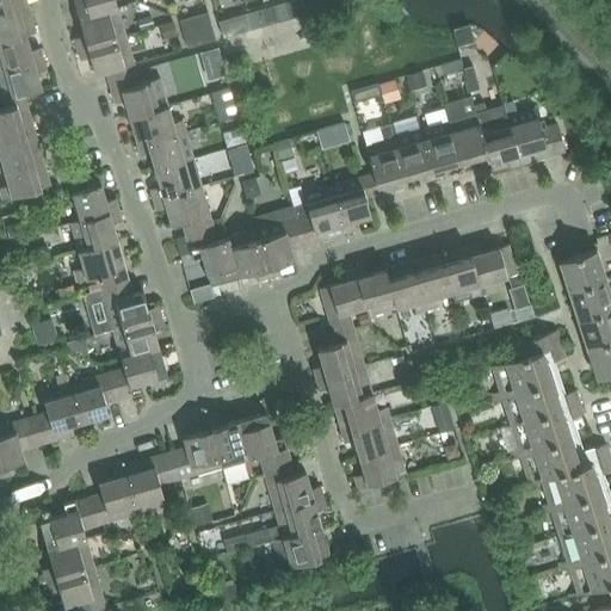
[(0,0),(0,11),(28,4),(26,0),(0,0)]
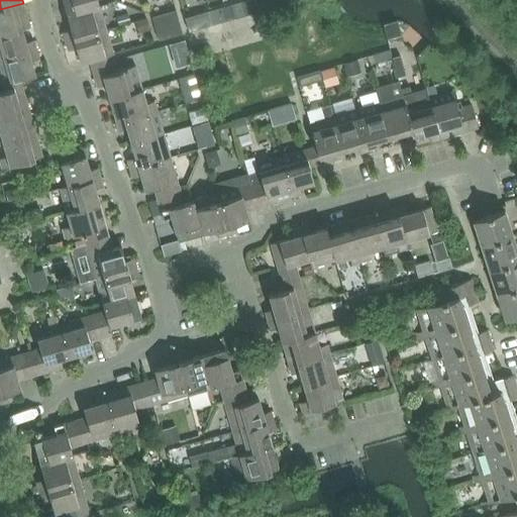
[(62,0),(67,16),(76,13),(100,6),(97,0),(62,0)]
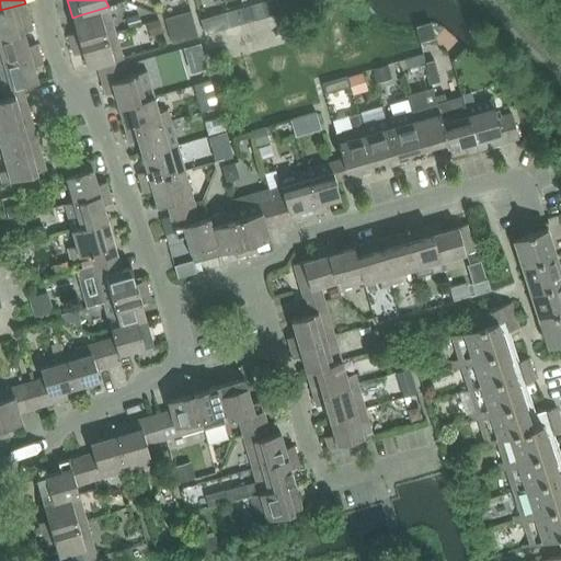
[(277,0),(270,0),(252,6),(253,10),(256,19),(266,15),(281,12),(277,0)]
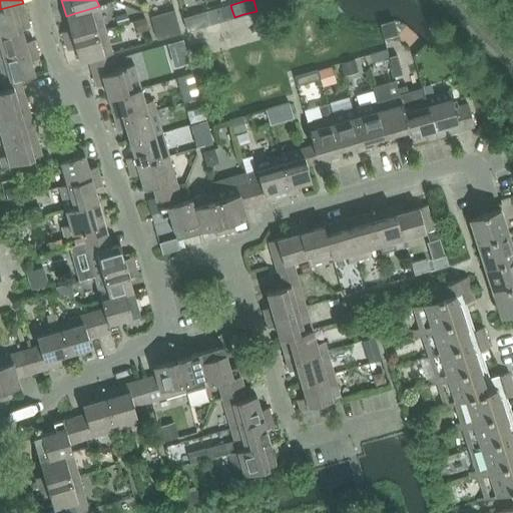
[(0,34),(21,28),(22,29),(30,26),(23,3),(0,9),(0,34)]
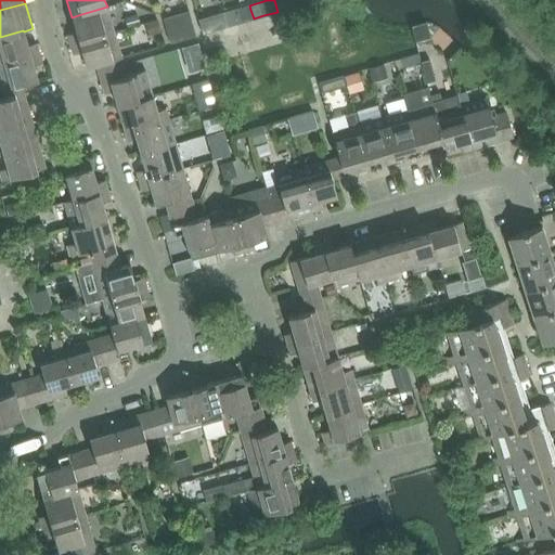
[(249,5),(236,9),(240,23),(254,18),(250,10),(249,5)]
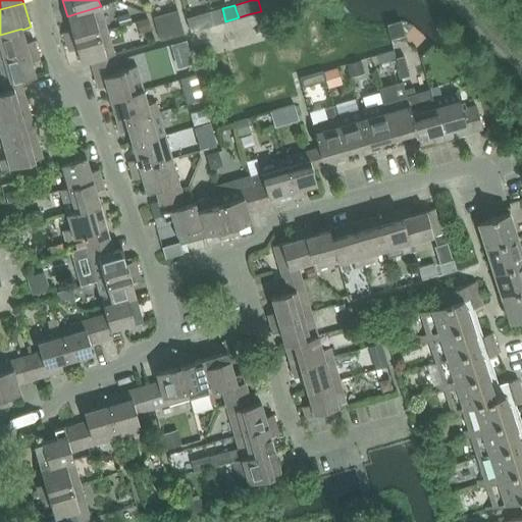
[(63,33),(66,42),(107,30),(101,6),(76,13),(67,16),(71,30),(63,33)]
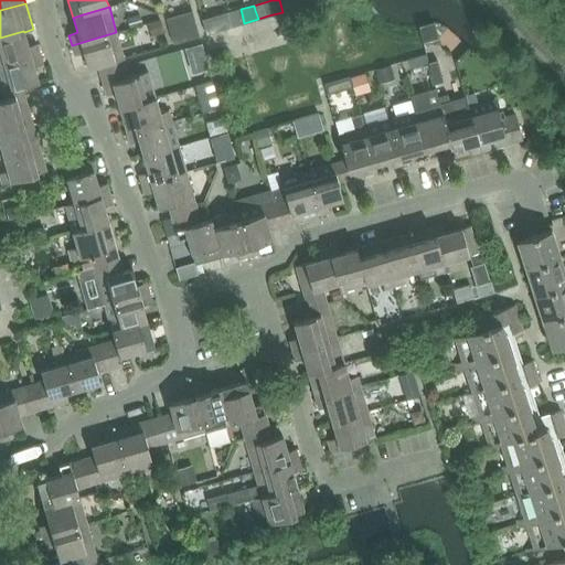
[(141,16),(127,19),(129,28),(144,24),(141,16)]
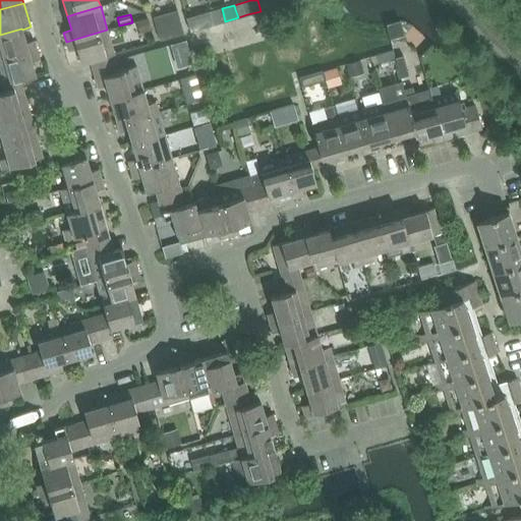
[(179,15),(155,22),(160,41),(184,34),(179,15)]
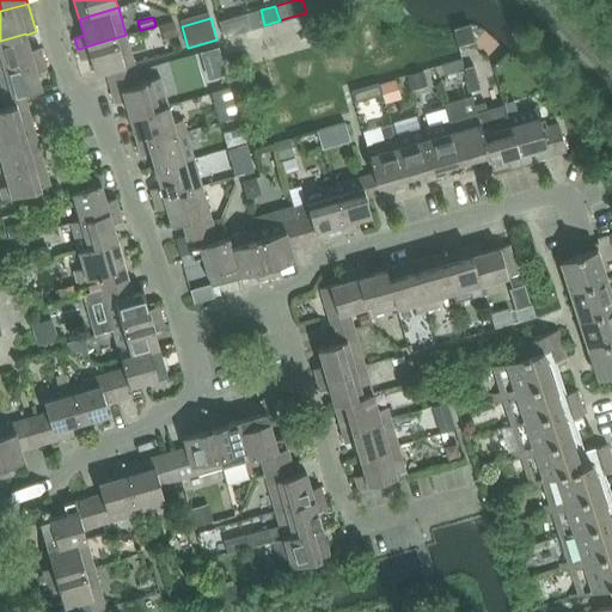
[(232,18),(220,22),(225,37),(236,34),(232,18)]
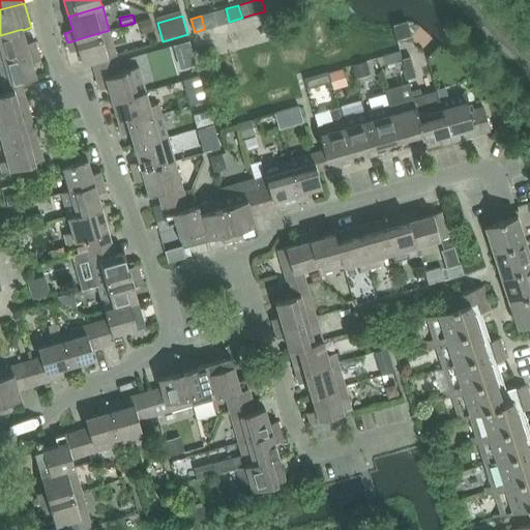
[(150,19),(140,22),(142,32),(153,29),(150,19)]
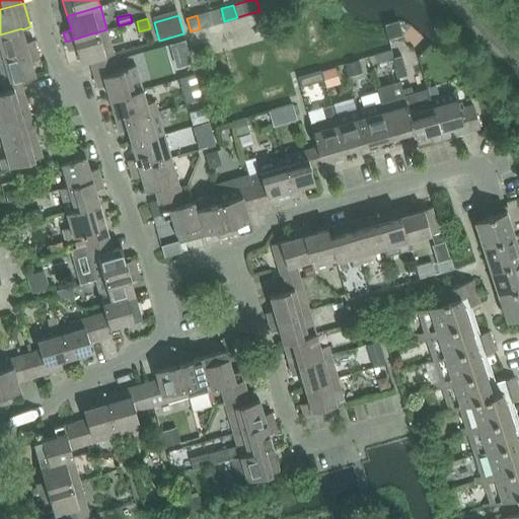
[(0,60),(36,50),(33,41),(25,43),(22,29),(21,28),(0,34),(0,60)]
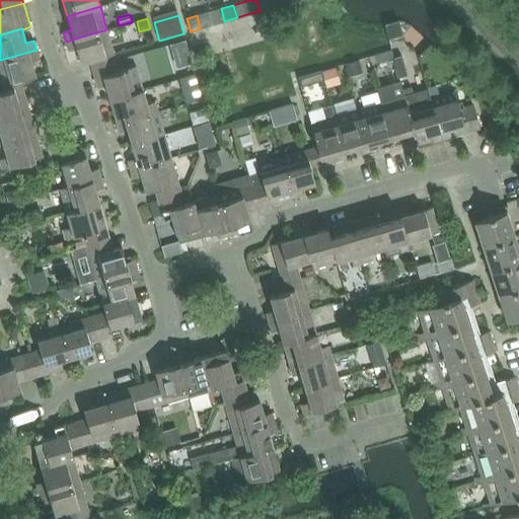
[(81,63),(114,54),(106,29),(66,42),(68,51),(77,49),(81,63)]
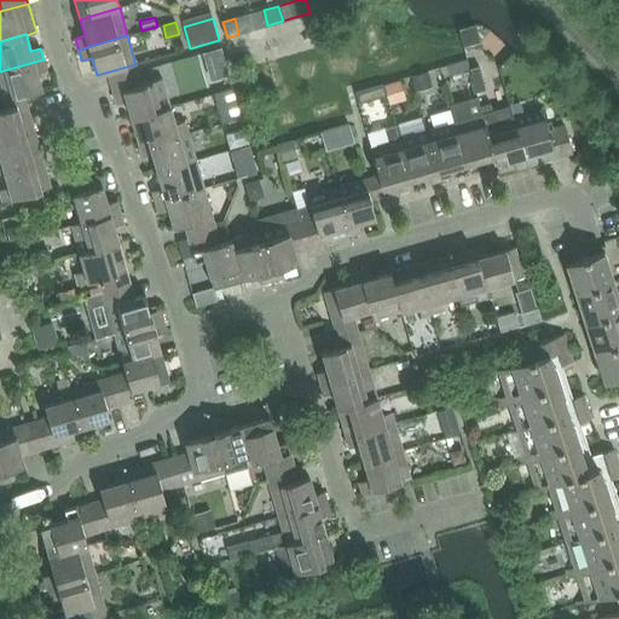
[(0,71),(0,90),(4,102),(24,96),(42,91),(38,73),(47,70),(44,59),(0,71)]
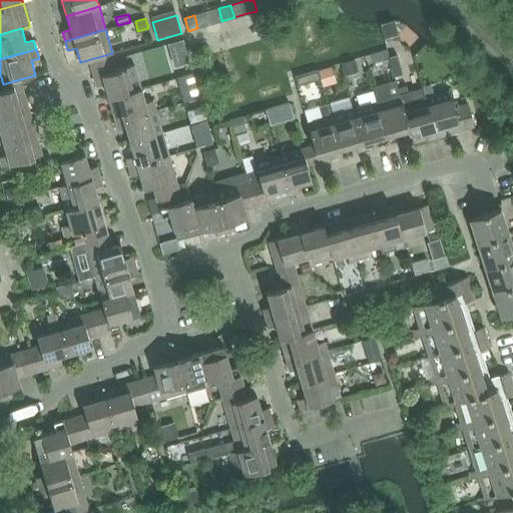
[(387,50),(371,54),(373,62),(389,57),(387,50)]
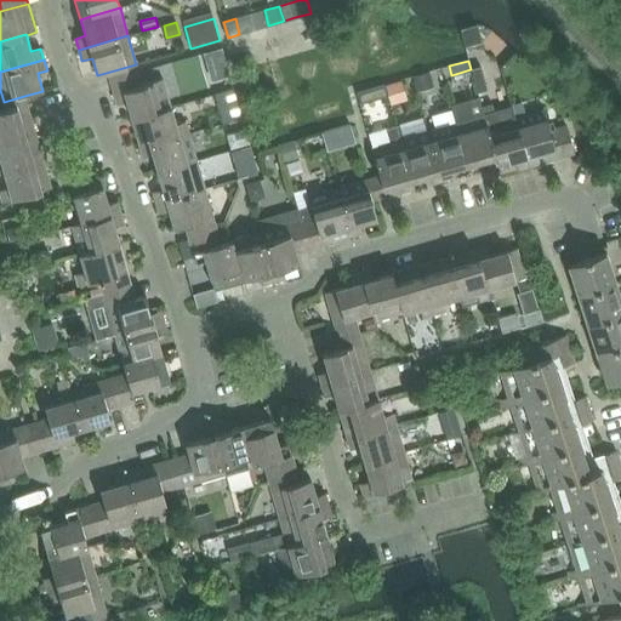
[(480,67),(472,69),(478,92),(486,90),(480,67)]
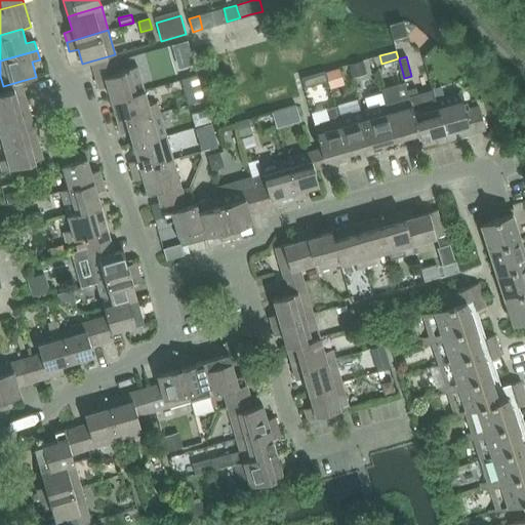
[(108,86),(112,101),(145,91),(137,67),(120,72),(117,61),(93,67),(99,88),(108,86)]
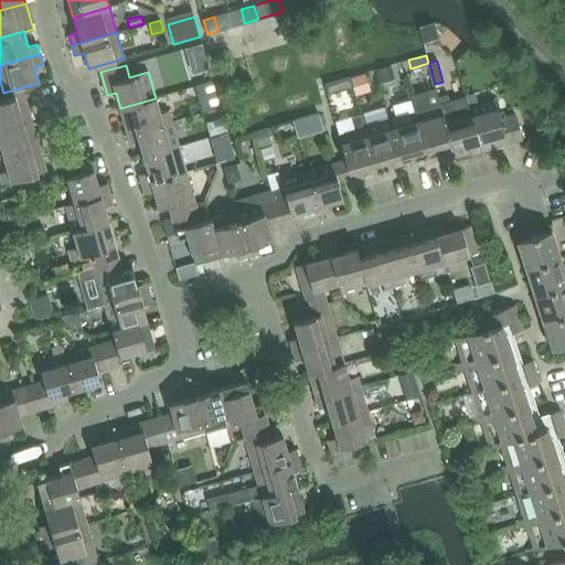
[(390,65),(377,68),(381,83),(394,80),(390,65)]
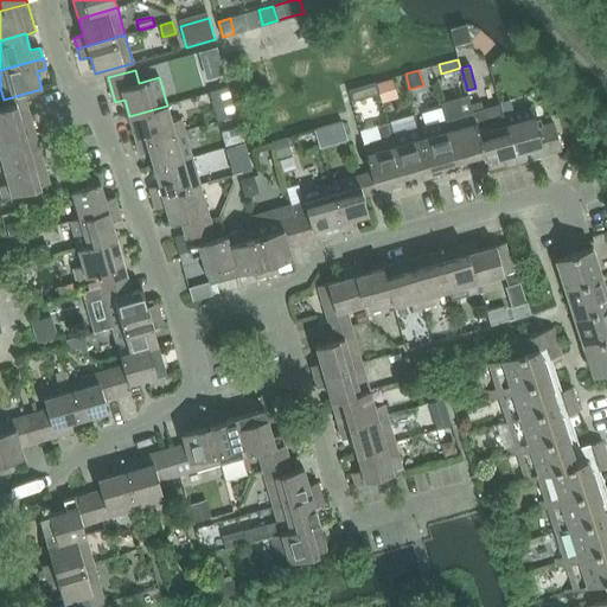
[(391,78),(377,82),(381,95),(395,90),(391,78)]
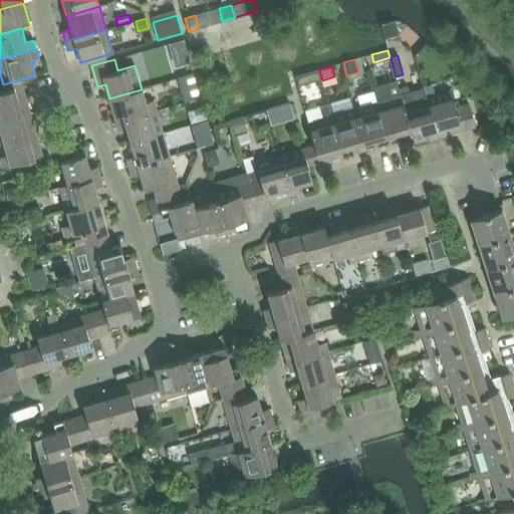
[(321,79),(318,70),(296,76),(298,85),(321,79)]
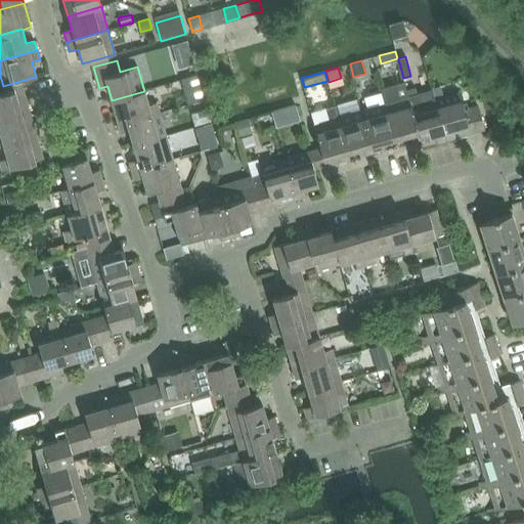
[(20,81),(3,86),(4,89),(5,92),(23,87),(22,84),(20,81)]
